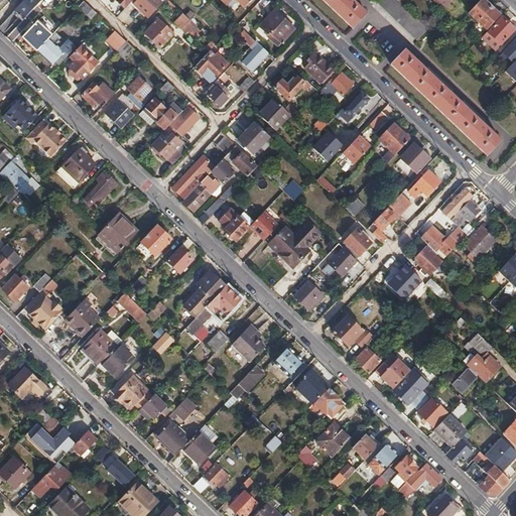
[(23,0),(14,10),(23,19),(40,1),(39,0),(23,0)]
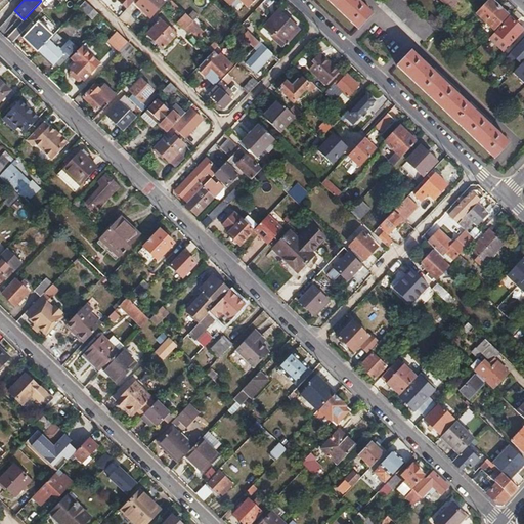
[(119,0),(127,8),(134,1),(135,0),(119,0)]
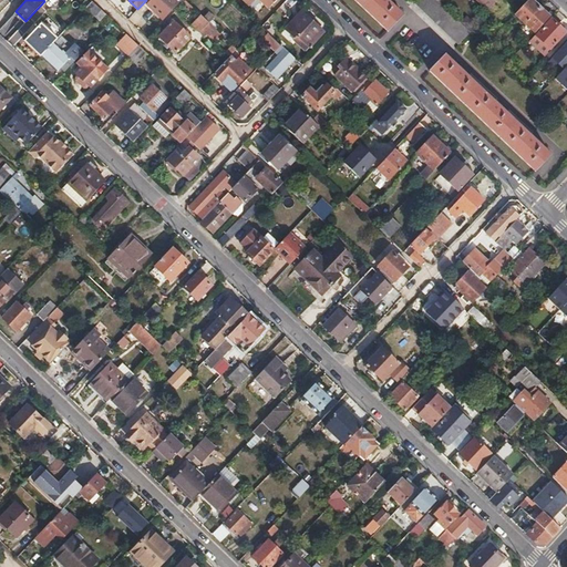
[(146,0),(145,1),(163,18),(178,1),(176,0),(146,0)]
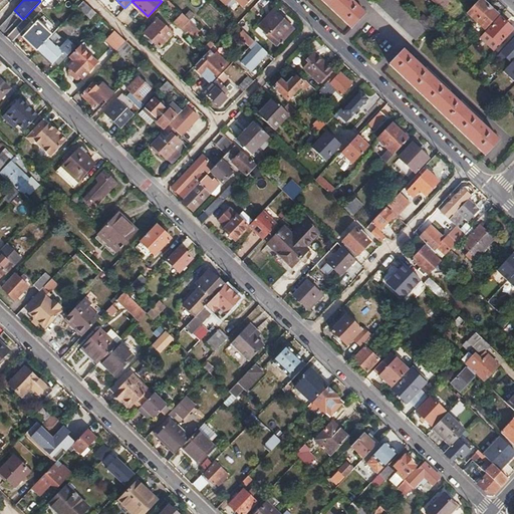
[(323,0),(352,27),(364,13),(353,3),(350,0),(323,0)]
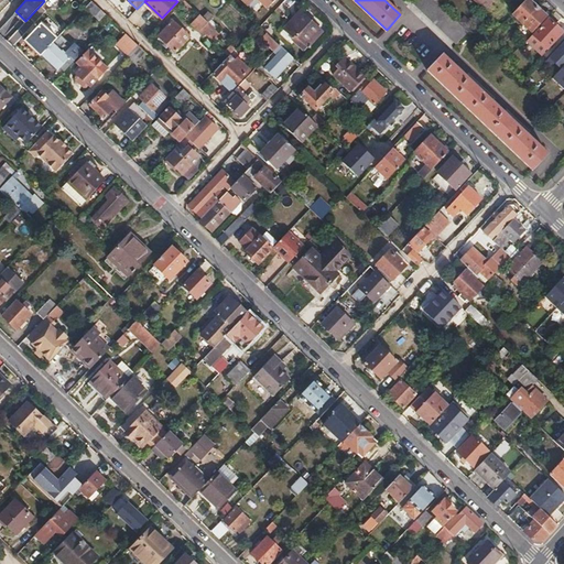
[(437,2),(435,0),(412,0),(425,13),(457,43),(468,31),(437,2)]
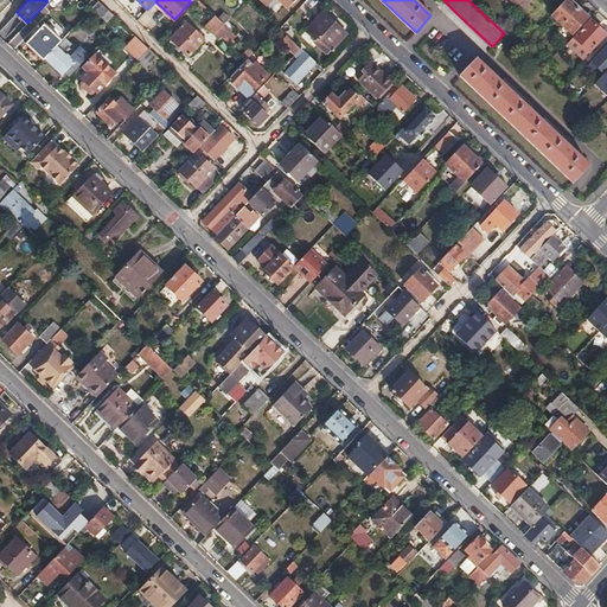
[(512,0),(524,11),(534,0),(512,0)]
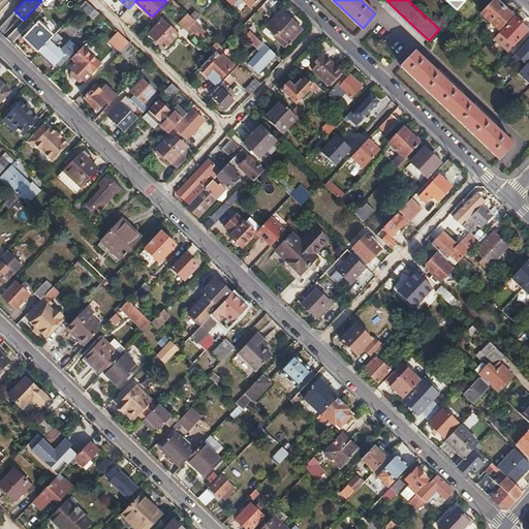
[(496,0),(493,0),(481,12),(491,22),(503,7),(496,0)]
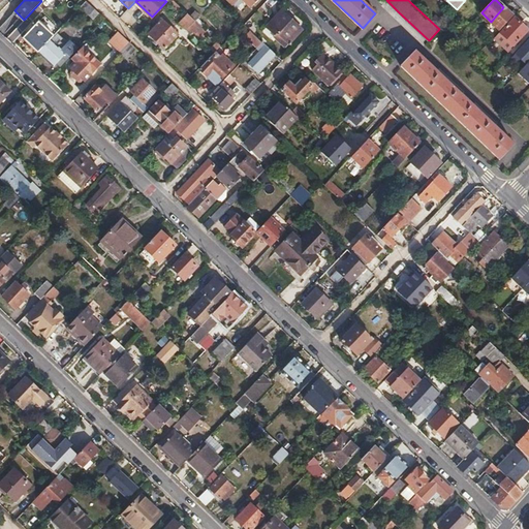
[(99,12),(87,1),(82,6),(94,19),(99,12)]
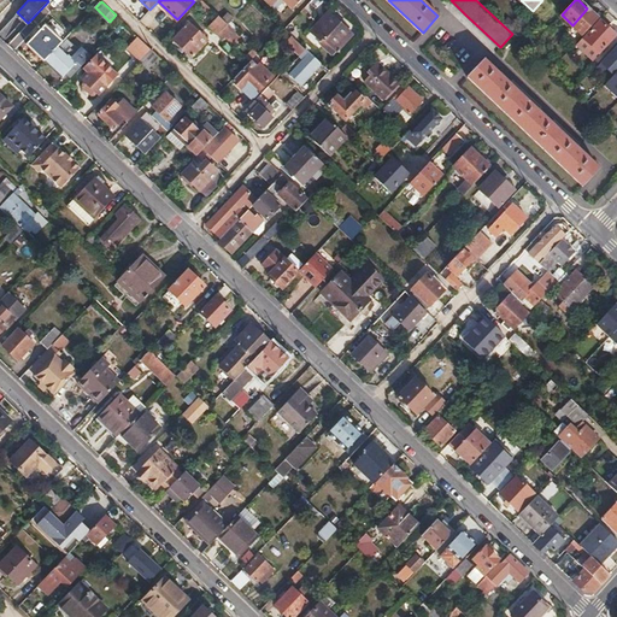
[(587,9),(573,25),(583,36),(599,19),(587,9)]
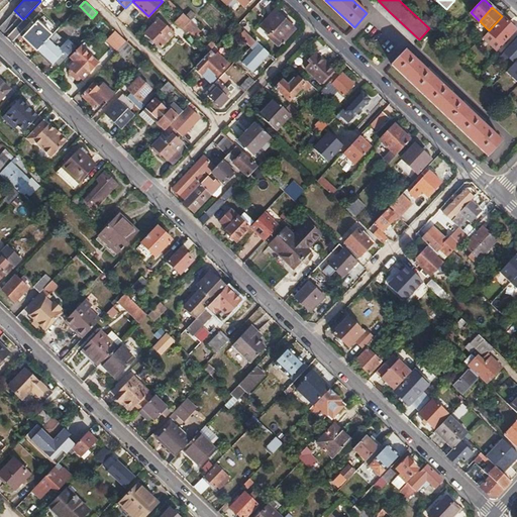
[(274,9),(255,29),(267,39),(266,40),(275,49),(294,29),(274,9)]
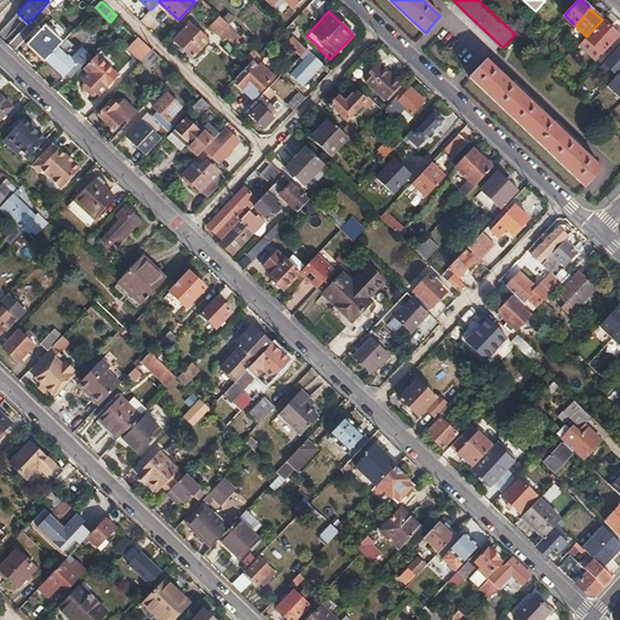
[(229,12),(223,19),(228,24),(234,17),(229,12)]
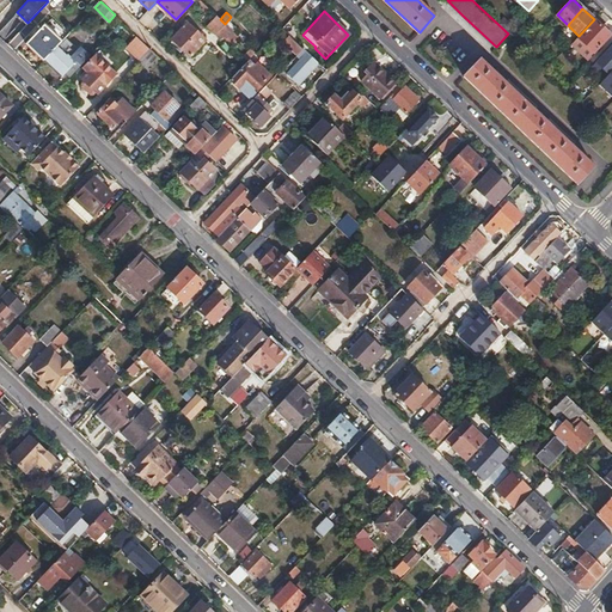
[(220,19),(218,16),(207,26),(220,38),(221,36),(227,41),(234,32),(233,31),(225,24),(220,19)]
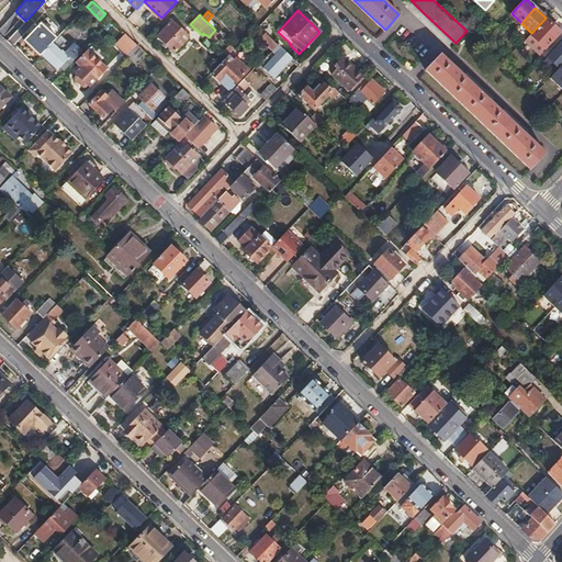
[(0,29),(0,32),(7,38),(21,22),(14,15),(0,29)]
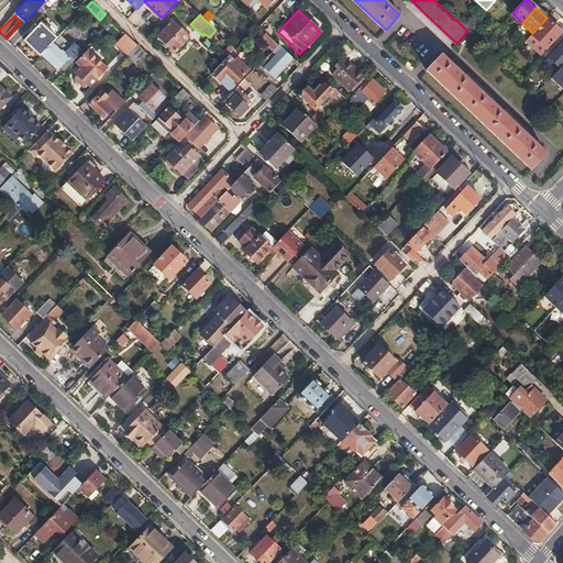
[(549,20),(533,35),(547,48),(561,32),(549,20)]
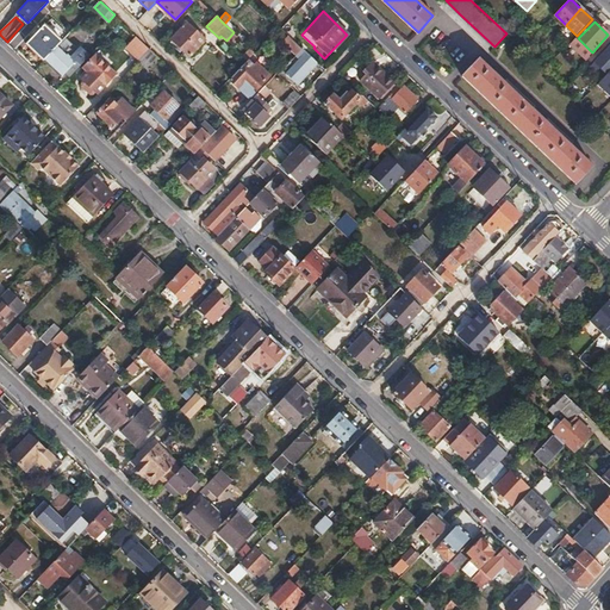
[(187,24),(173,39),(190,55),(204,39),(187,24)]
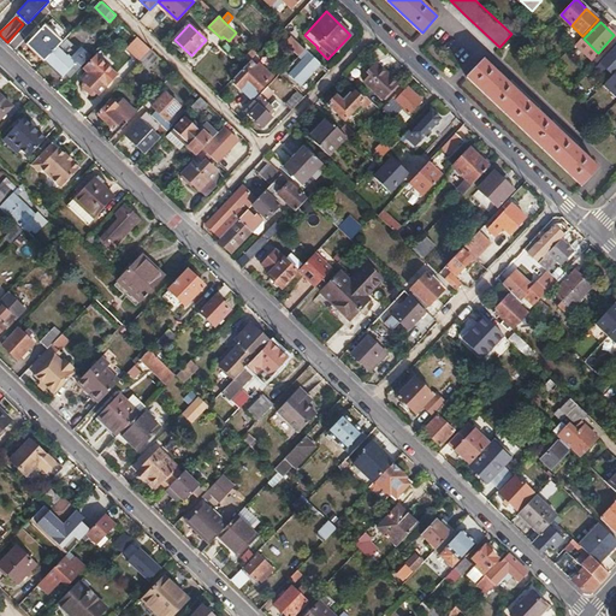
[(28,45),(45,60),(63,42),(46,25),(28,45)]
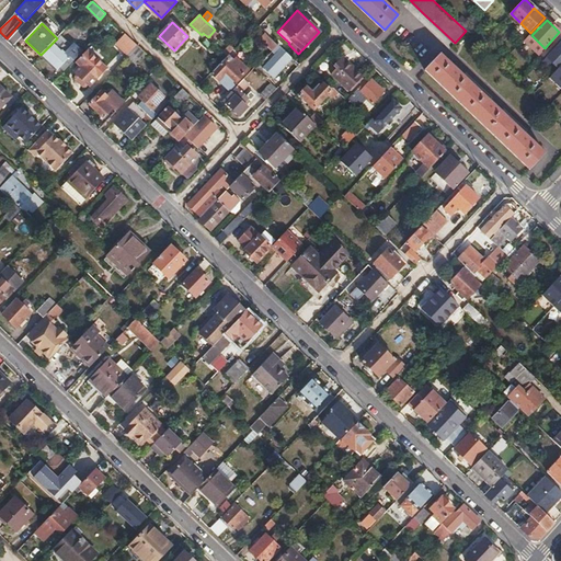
[(117,43),(129,54),(138,45),(125,33),(117,42),(117,43)]
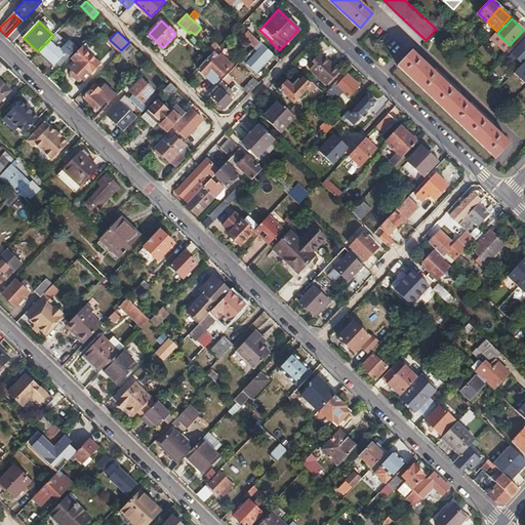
[(256,38),(249,31),(244,36),(251,43),(256,38)]
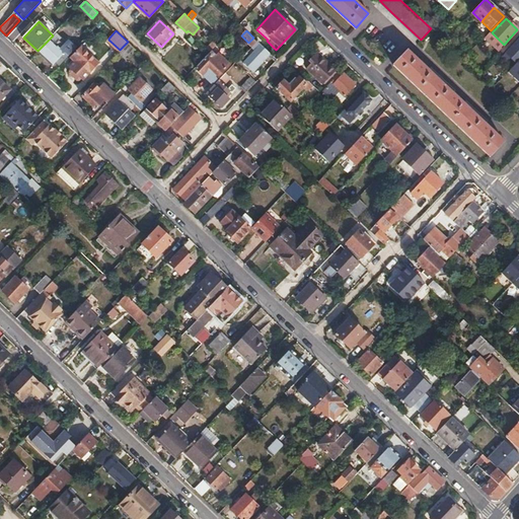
[(248,43),(253,47),(258,42),(253,38),(248,43)]
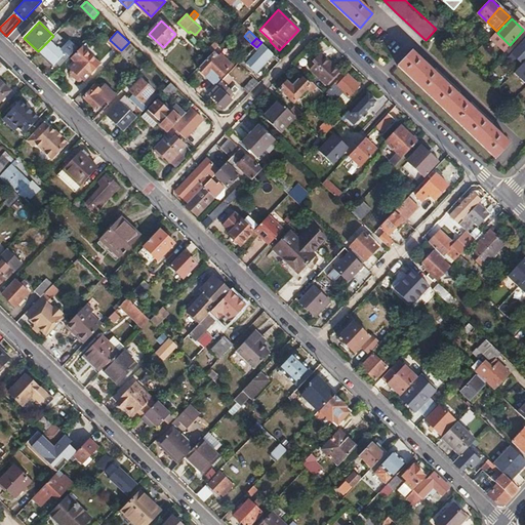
[(50,41),(39,52),(53,66),(56,62),(61,66),(77,48),(69,41),(64,45),(59,42),(56,45),(50,41)]
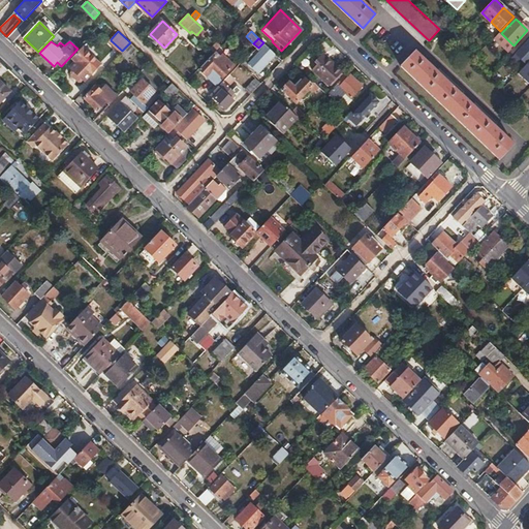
[(528,41),(514,59),(524,68),(528,62),(528,41)]
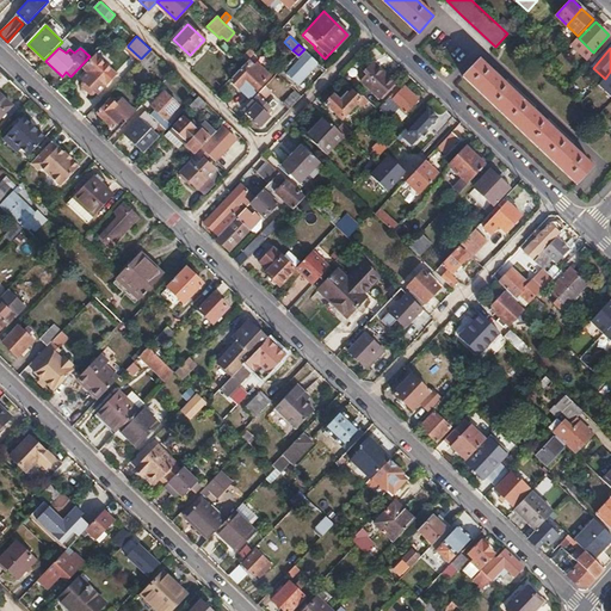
[(141,59),(141,60),(149,67),(159,57),(150,49),(141,59)]
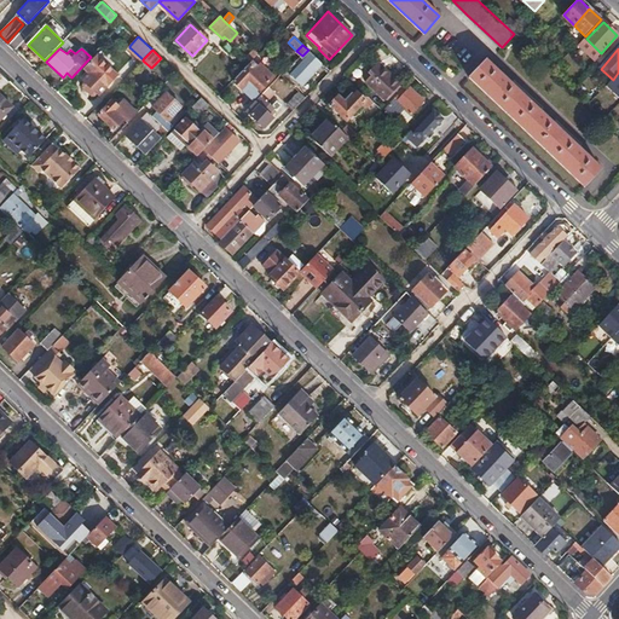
[(320,62),(312,53),(293,75),(301,84),(313,69),(320,62)]
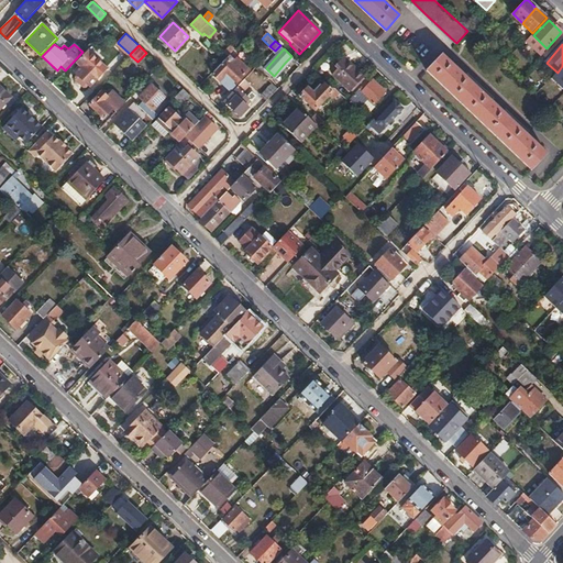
[(75,75),(74,77),(74,80),(79,85),(81,88),(86,88),(87,88),(106,67),(89,51),(76,64),(79,68),(74,74),(75,75)]
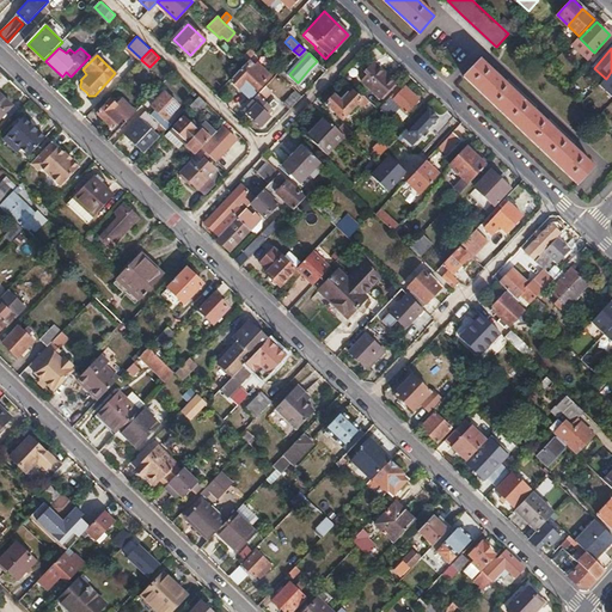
[(252,57),(231,80),(250,98),(270,75),(252,57)]
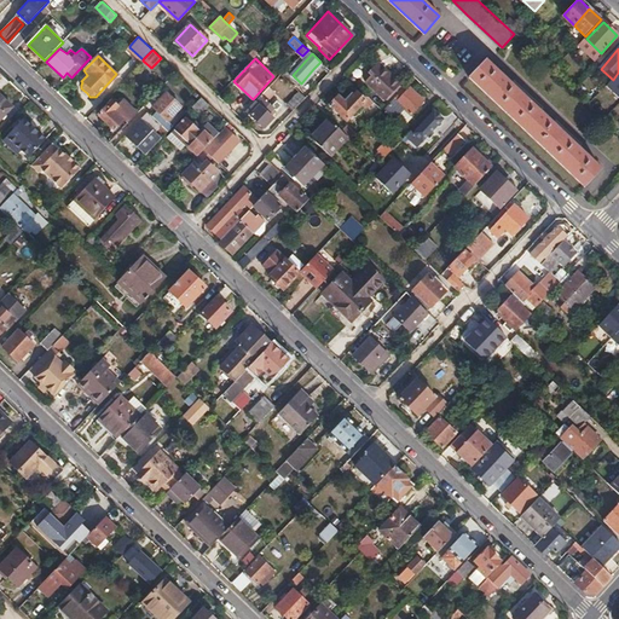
[(486,61),(470,77),(508,113),(551,155),(585,186),(601,169),(568,138),(501,74),(486,61)]
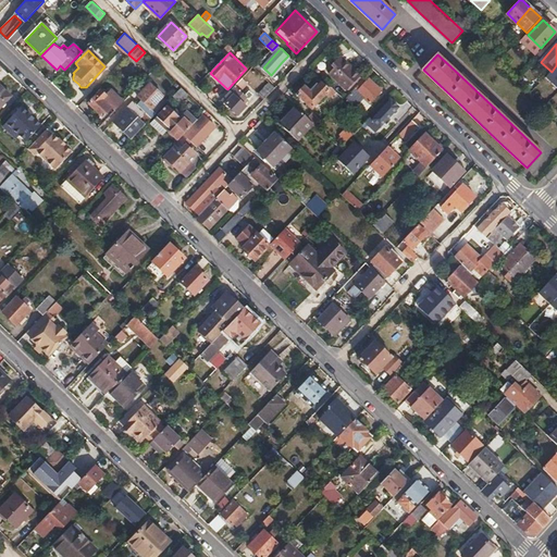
[(327,73),(347,90),(360,75),(338,56),(331,64),(334,66),(327,73)]
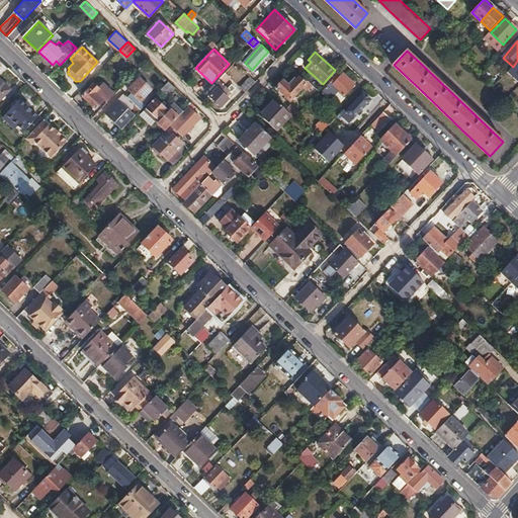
[(262,58),(252,70),(254,72),(265,60),(262,58)]
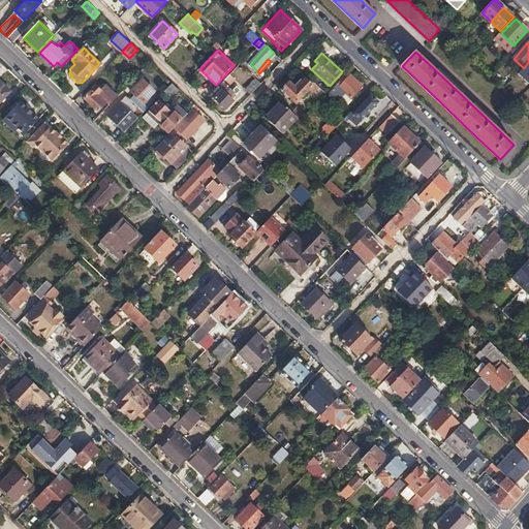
[(337,87),(330,93),(337,100),(340,98),(345,92),(350,97),(362,86),(350,74),(350,75),(346,71),(344,73),(335,85),(337,87)]
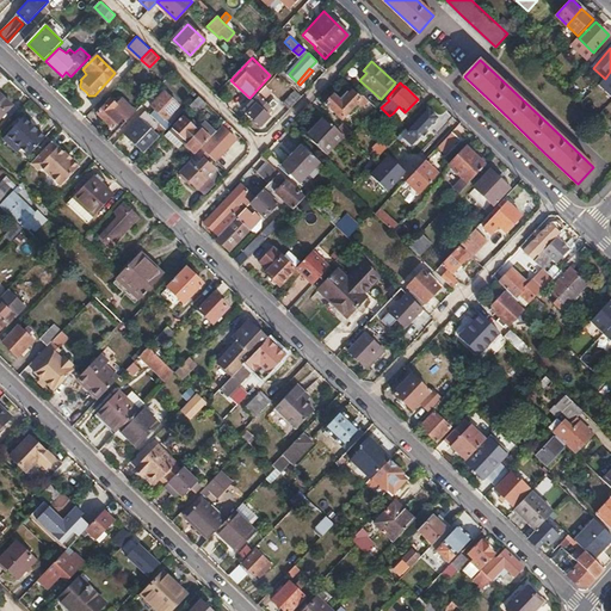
[(381,99),(383,102),(387,98),(397,85),(395,82),(381,99)]
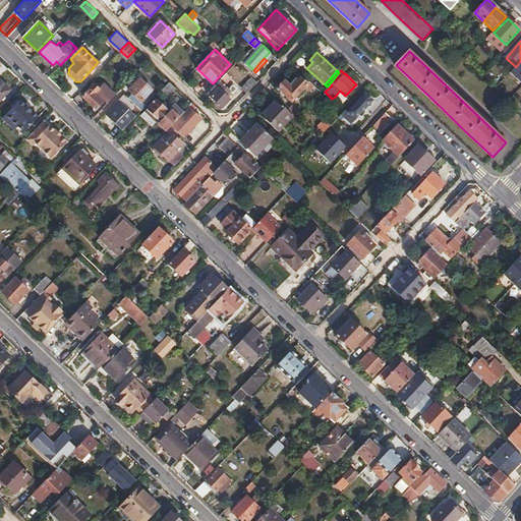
[(228,72),(209,93),(224,108),(230,101),(228,98),(236,89),(233,84),(228,90),(223,83),(230,75),(228,72)]
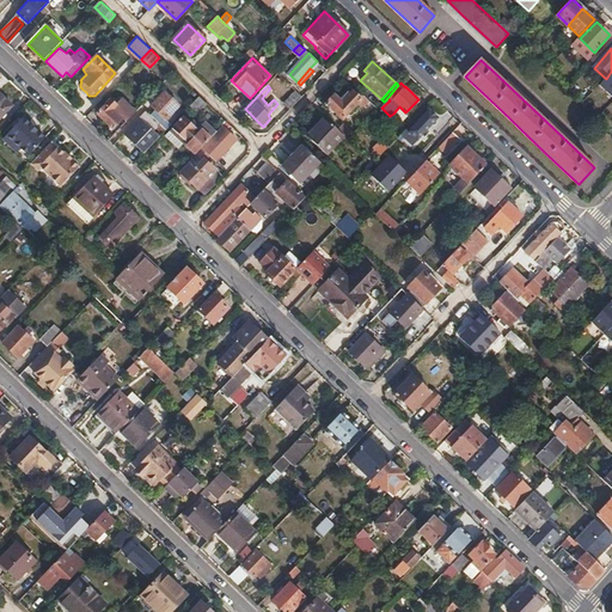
[(285,103),(291,109),(303,97),(297,91),(285,103)]
